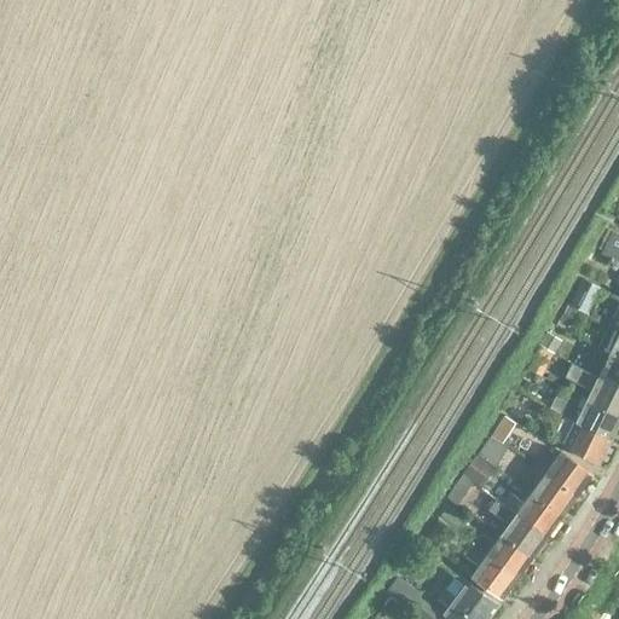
[(618,262),(618,235),(603,227),(594,246),(602,249),(601,254),(618,262)]
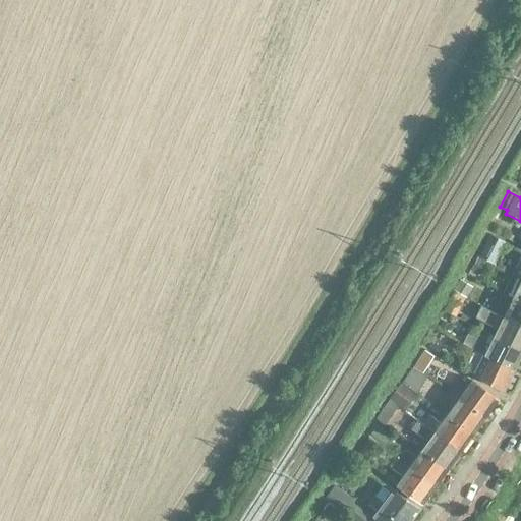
[(478,254),(495,263),(506,241),(489,233),(478,254)]
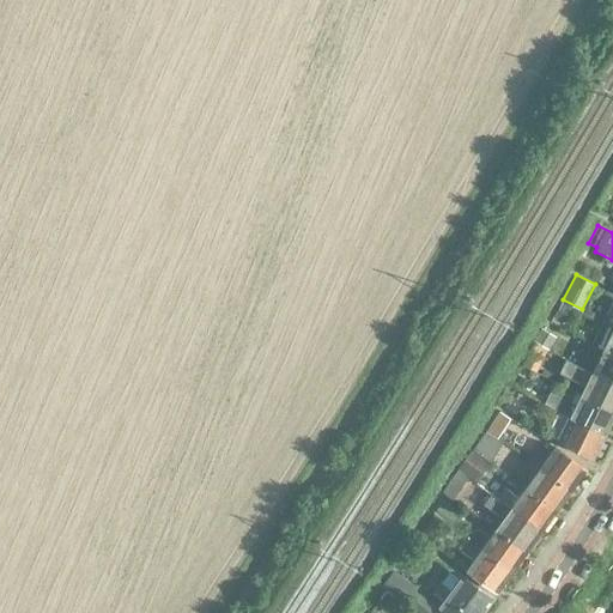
[(612,297),(602,321),(612,326),(612,297)]
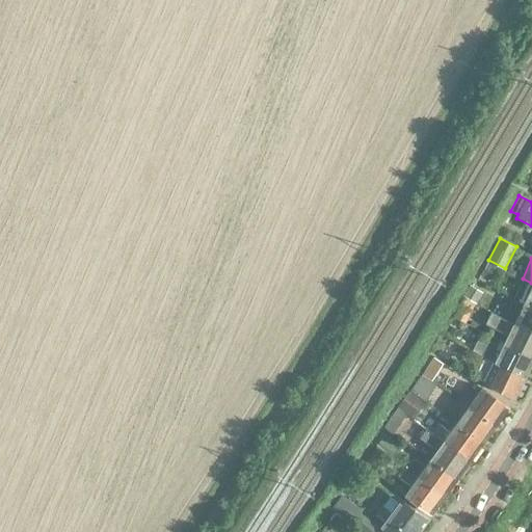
[(531,283),(523,278),(513,297),(531,307),(531,283)]
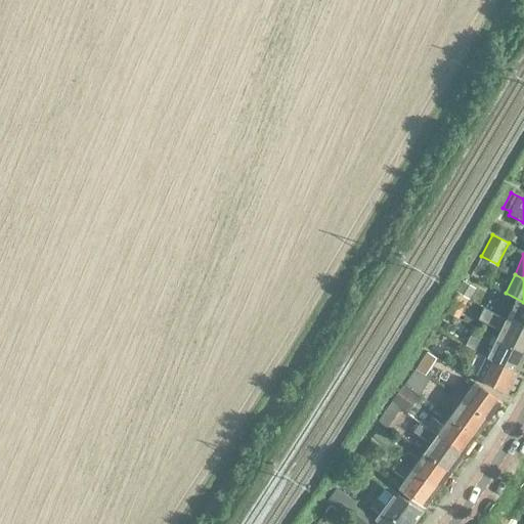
[(476,288),(463,280),(455,292),(469,299),(476,288)]
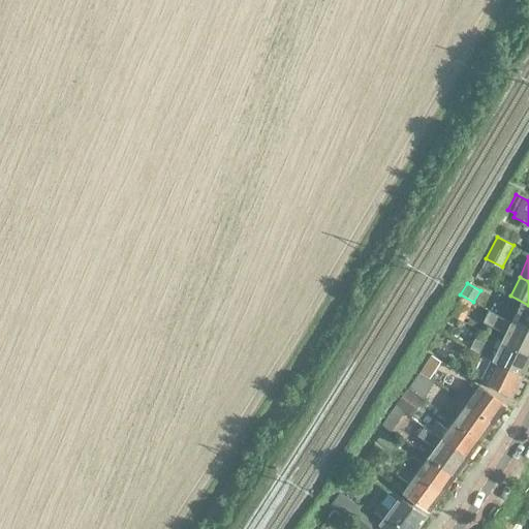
[(452,314),(463,319),(472,302),(461,296),(452,314)]
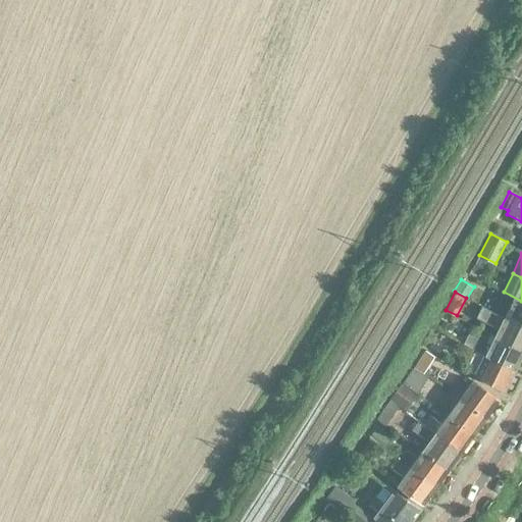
[(493,311),(521,324),(521,301),(504,292),(493,311)]
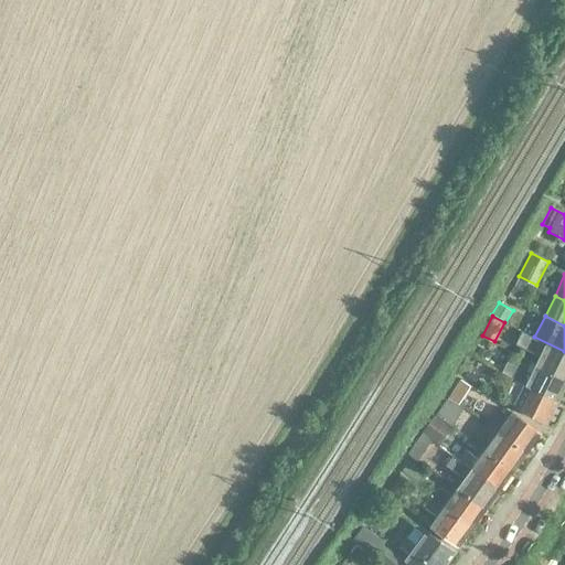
[(535,362),(564,376),(564,351),(534,337),(522,331),(518,341),(540,352),(535,362)]
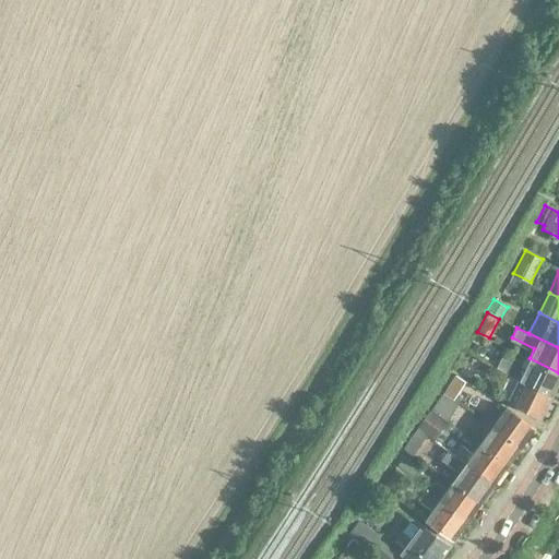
[(497,368),(509,373),(551,395),(558,380),(558,372),(530,358),(525,368),(514,363),(502,357),(497,368)]
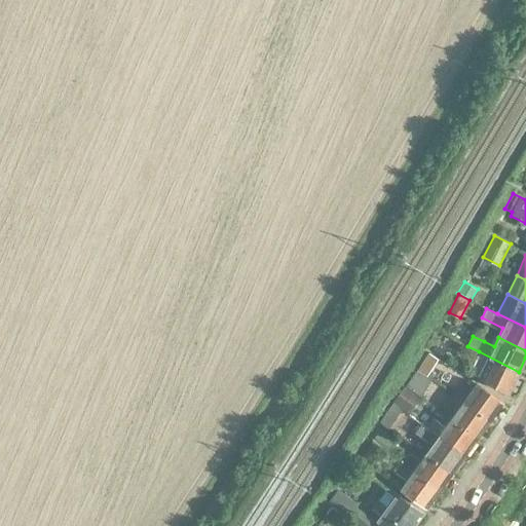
[(479,351),(478,352),(468,372),(510,391),(519,372),(479,351)]
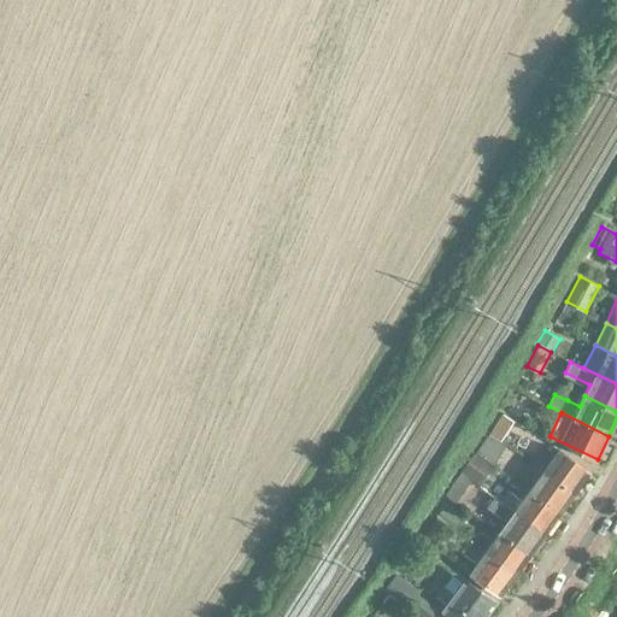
[(492,430),(503,439),(513,421),(503,413),(492,430)]
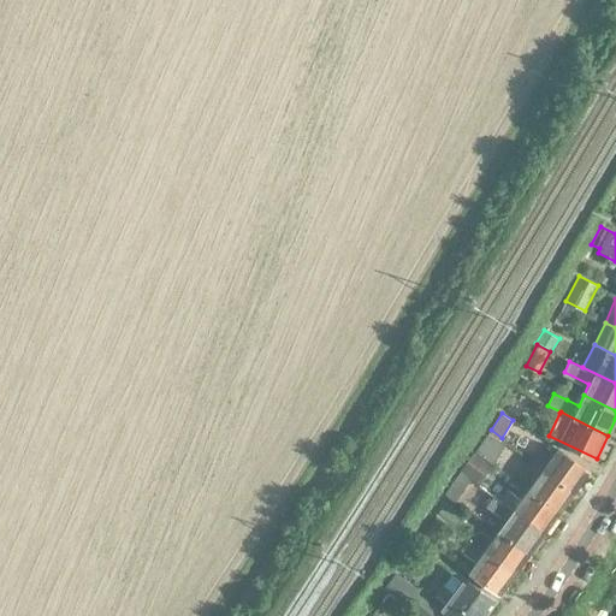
[(475,451),(493,465),(505,444),(501,440),(502,438),(491,430),(475,451)]
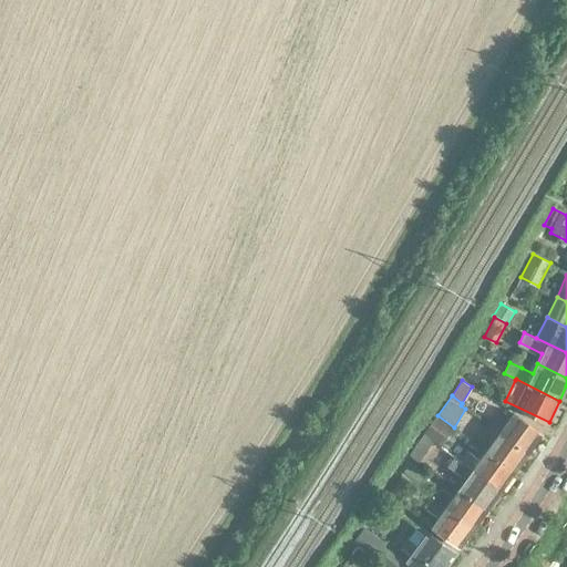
[(490,423),(528,452),(543,432),(514,411),(507,421),(496,413),(490,423)]
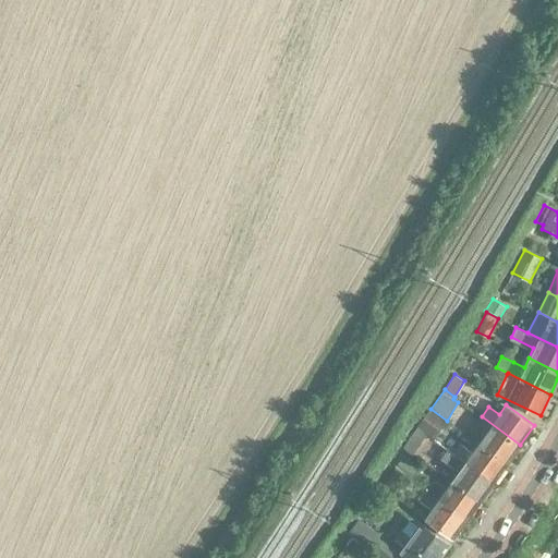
[(417,427),(426,434),(449,451),(455,444),(432,427),(439,416),(447,421),(431,409),(431,410),(429,409),(417,427)]
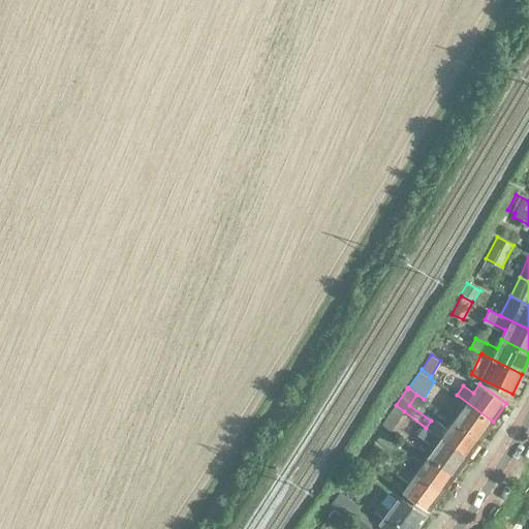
[(454,421),(480,439),(493,422),(457,395),(449,404),(460,411),(454,421)]
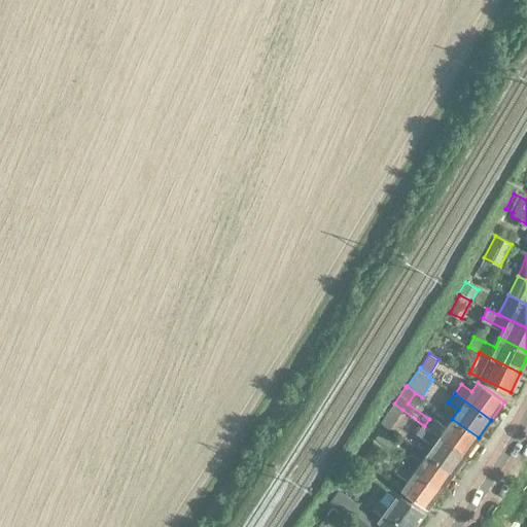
[(402,410),(394,403),(380,423),(389,429),(402,410)]
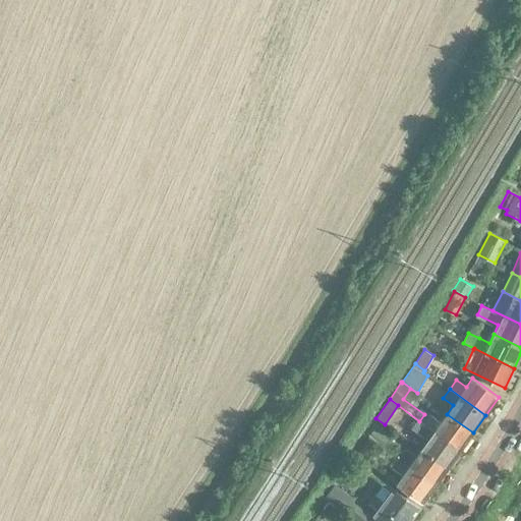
[(431,414),(424,423),(461,450),(473,432),(447,414),(441,421),(431,414)]
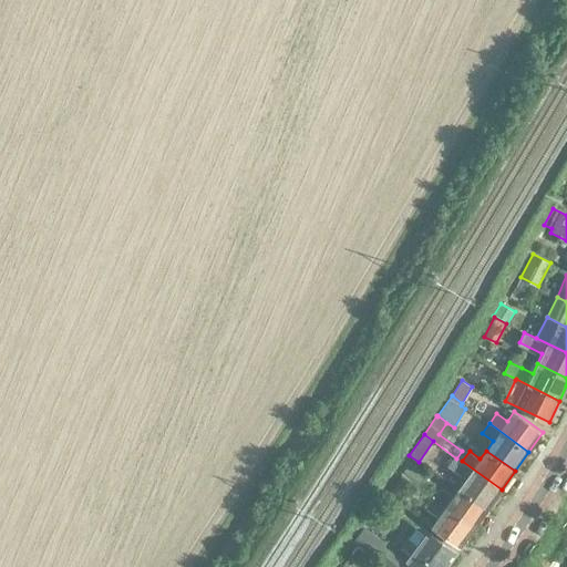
[(465,478),(459,487),(487,508),(502,490),(462,461),(461,462),(454,456),(447,465),(465,478)]
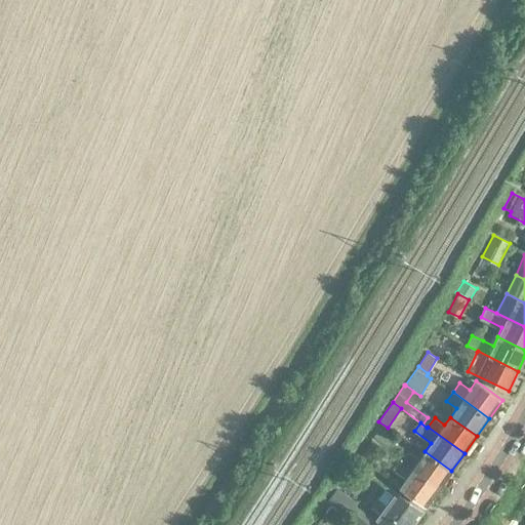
[(403,461),(439,488),(451,471),(425,451),(418,459),(409,452),(403,461)]
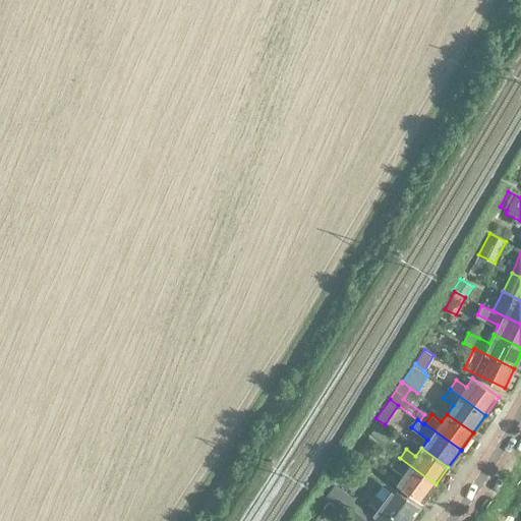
[(436,484),(400,458),(394,466),(403,473),(396,482),(422,502),(436,484)]
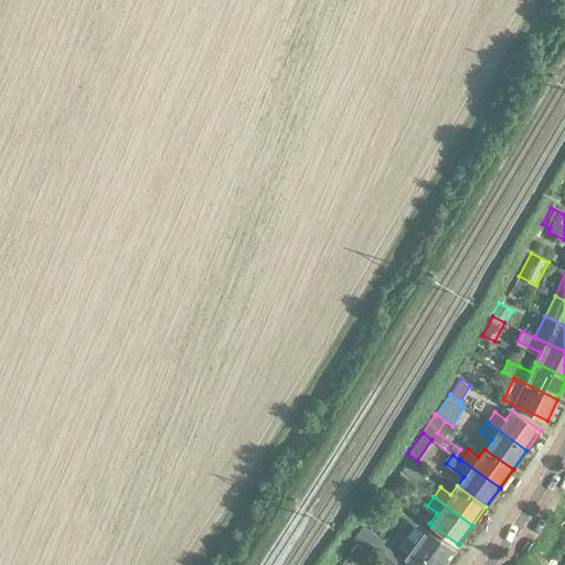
[(401,560),(407,564),(443,564),(454,550),(416,522),(400,545),(406,551),(401,560)]
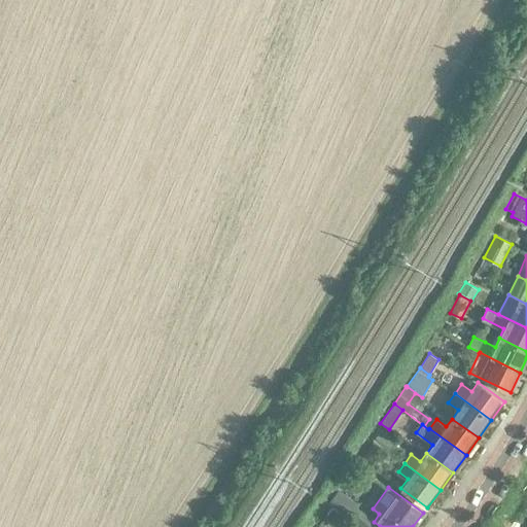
[(334,507),(346,517),(359,526),(367,526),(374,520),(357,507),(359,504),(339,490),(328,503),(334,507)]
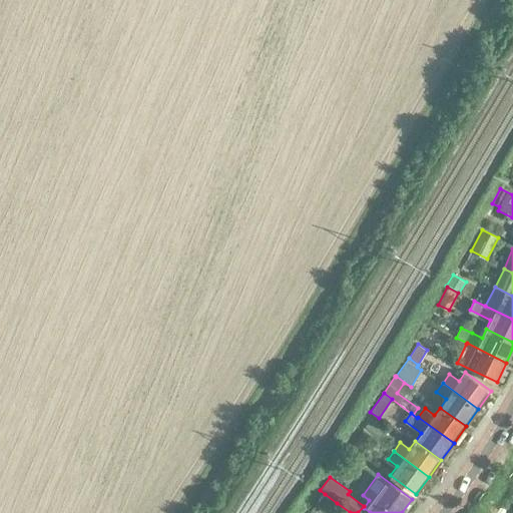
[(337,503),(325,494),(320,503),(328,512),(337,503)]
